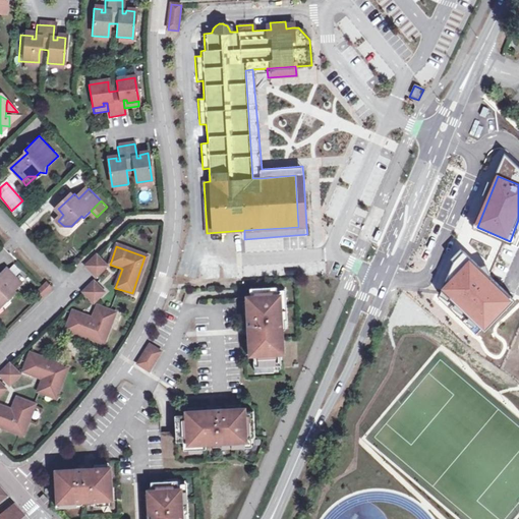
[(481,338),(517,302),(463,250),(453,262),(441,298),(481,338)]
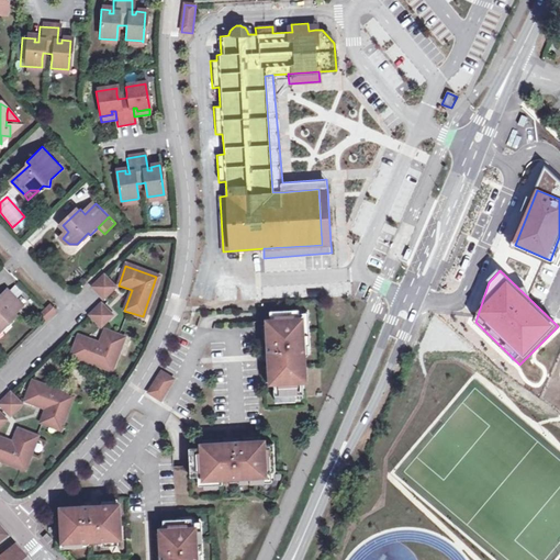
[(103,277),(91,289),(103,301),(114,289),(103,277)]
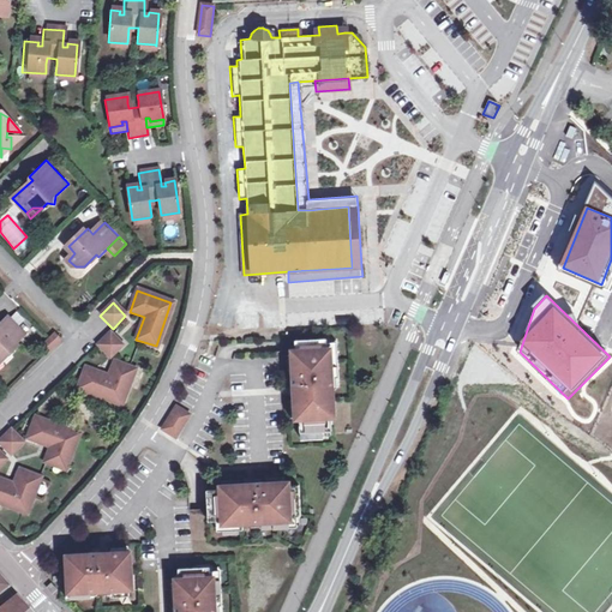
[(0,360),(4,358),(7,363),(23,347),(22,345),(30,336),(12,318),(0,330),(0,360)]
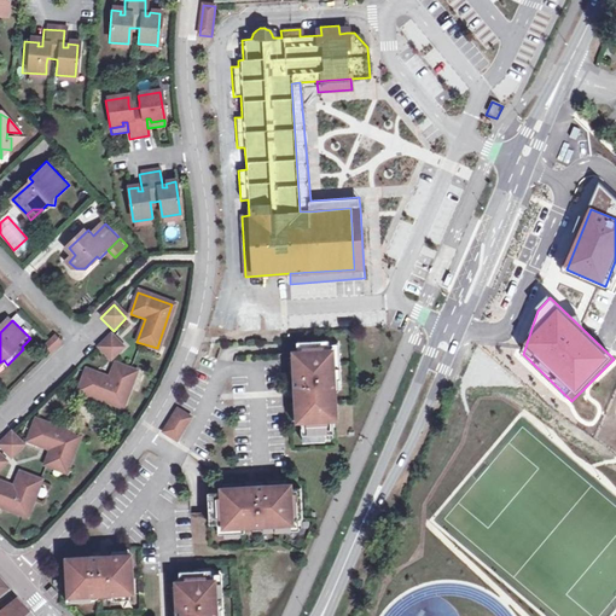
[(123,348),(110,336),(98,348),(110,361),(123,348)]
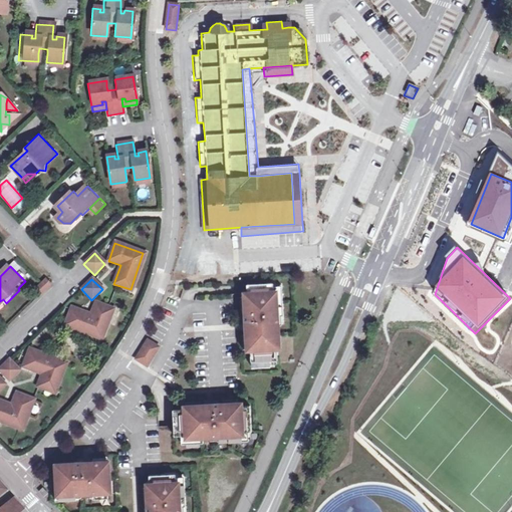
[(51,286),(46,280),(37,289),(43,294),(51,286)]
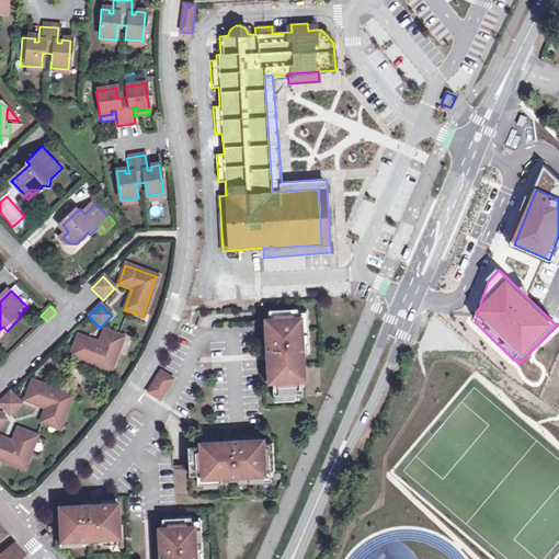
[(298,308),(270,310),(270,320),(267,320),(267,323),(269,340),(269,343),(267,343),(267,346),(269,352),(270,353),(271,360),(271,365),(272,381),(274,381),(275,395),(276,395),(303,394),(304,392),(303,380),(306,379),(304,355),(301,318),(299,318),(298,310),(298,308)]
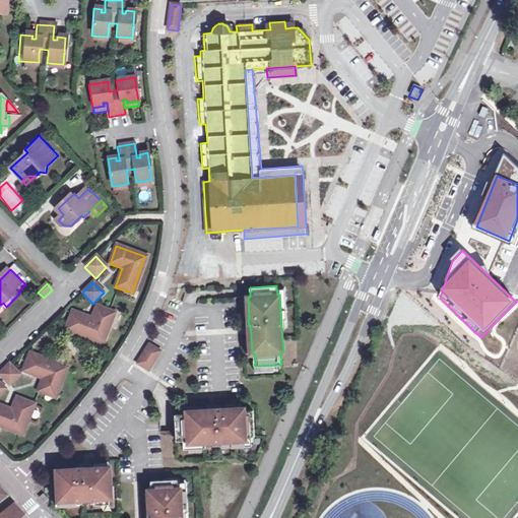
[(282,286),(276,287),(277,295),(279,295),(281,329),(285,328),(284,319),(287,319),(285,288),(283,289),(282,286)]
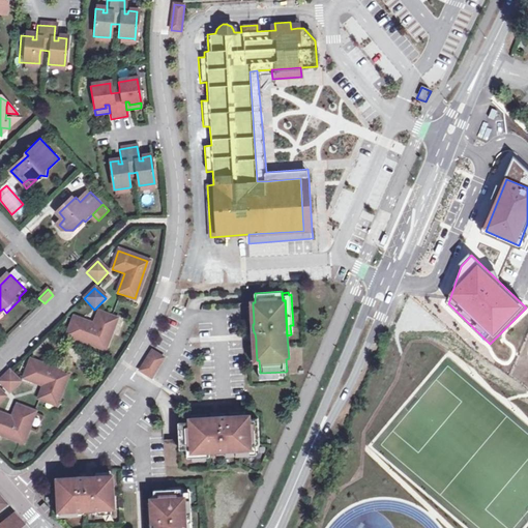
[(74,320),(68,338),(106,350),(116,320),(98,314),(94,326),(74,320)]
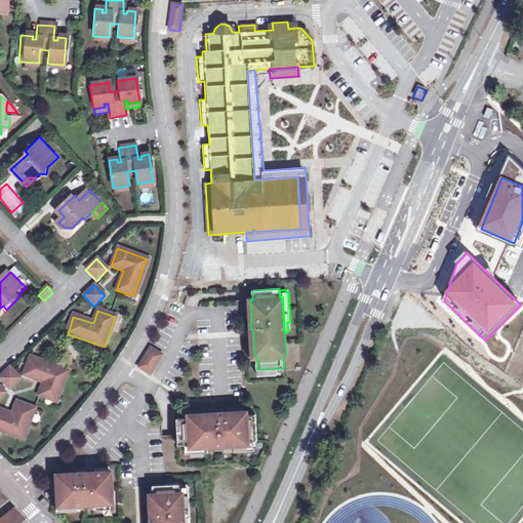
[(163,355),(152,348),(139,367),(152,375),(163,355)]
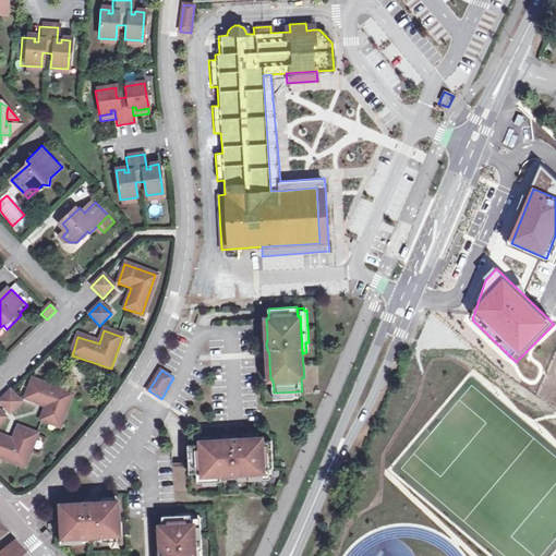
[(73,397),(34,384),(27,402),(49,409),(44,423),(62,430),(73,397)]
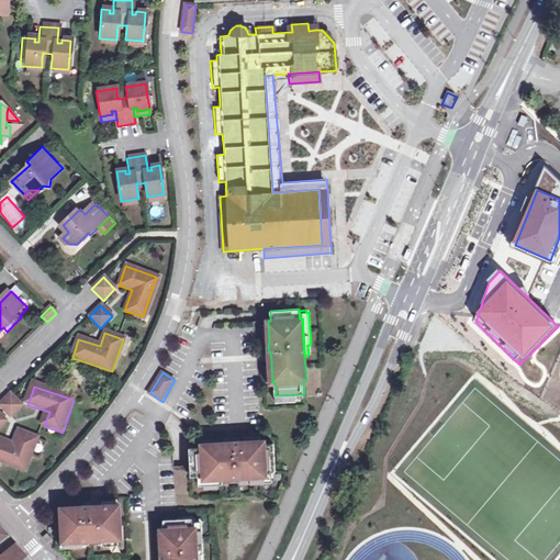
[(23,406),(11,394),(0,404),(0,406),(11,417),(23,406)]
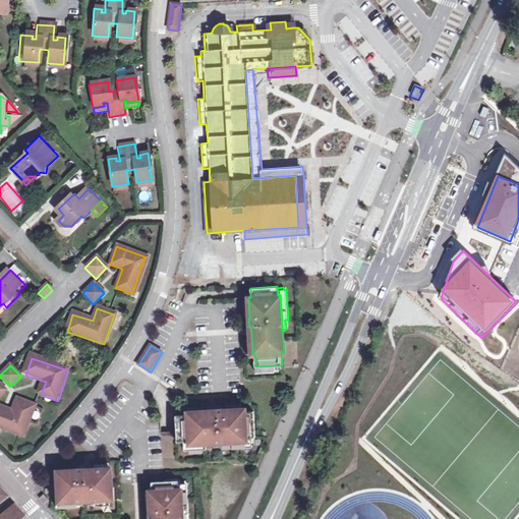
[(0,428),(25,439),(37,408),(19,402),(14,415),(0,409),(0,428)]
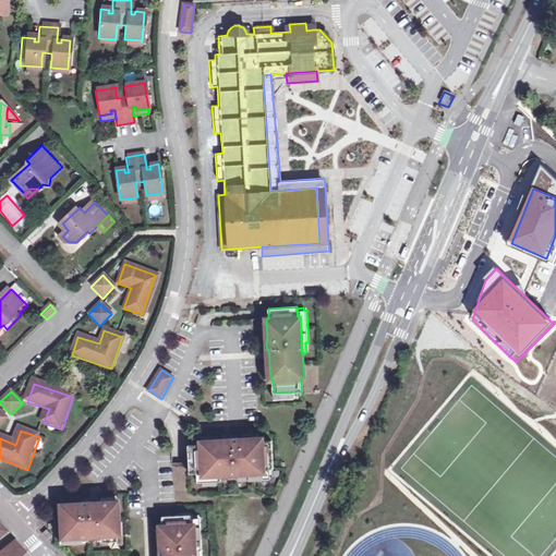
[(266,470),(276,469),(274,440),(264,440),(264,437),(261,438),(244,439),(241,439),(241,438),(238,438),(232,438),(232,437),(225,437),(225,440),(219,442),(203,443),(202,443),(203,445),(190,446),(192,474),(200,474),(205,474),(205,476),(222,475),(230,475),(266,472),(266,470)]
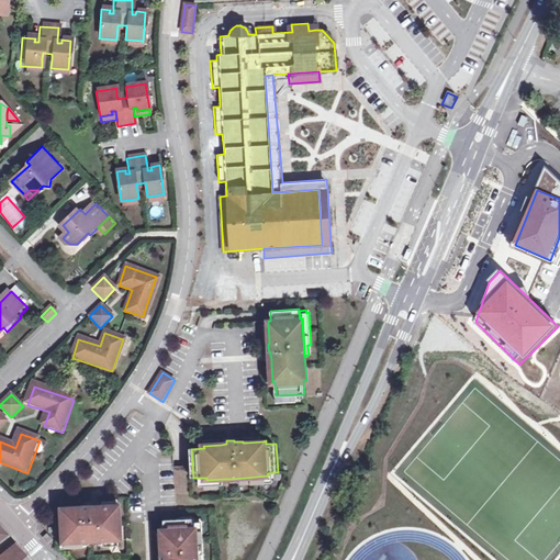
[(268,476),(232,479),(232,483),(243,482),(243,484),(276,482),(276,480),(278,479),(278,472),(268,473),(268,476)]
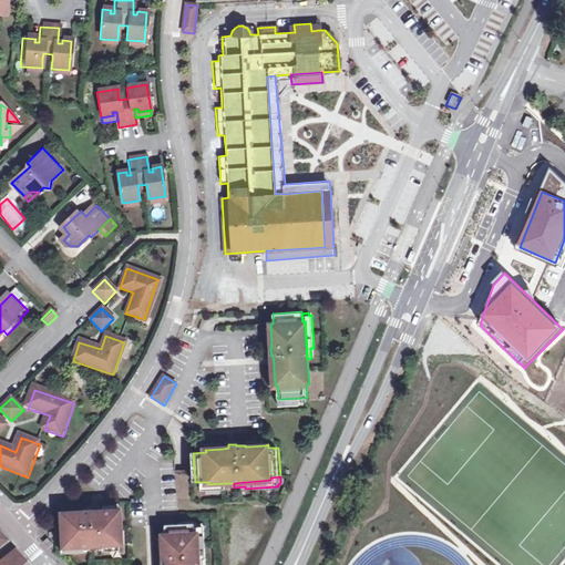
[(208,482),(203,482),(203,492),(227,490),(226,483),(208,484),(208,482)]
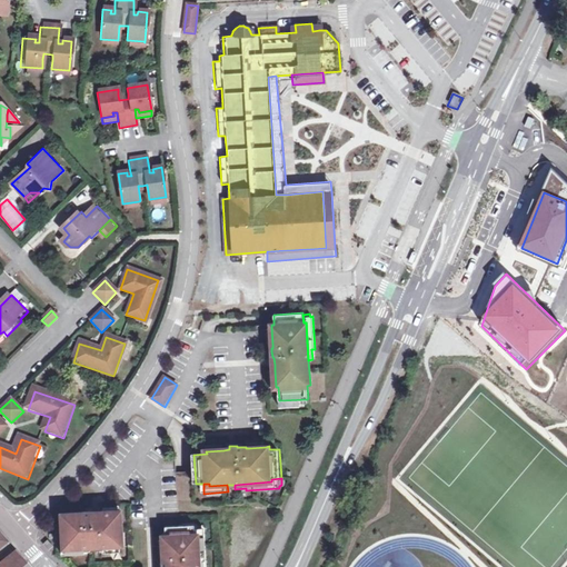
[(67,545),(67,550),(93,548),(100,548),(122,547),(126,547),(123,514),(121,514),(106,514),(102,515),(102,511),(95,511),(95,514),(89,514),(86,514),(86,516),(65,517),(67,545)]
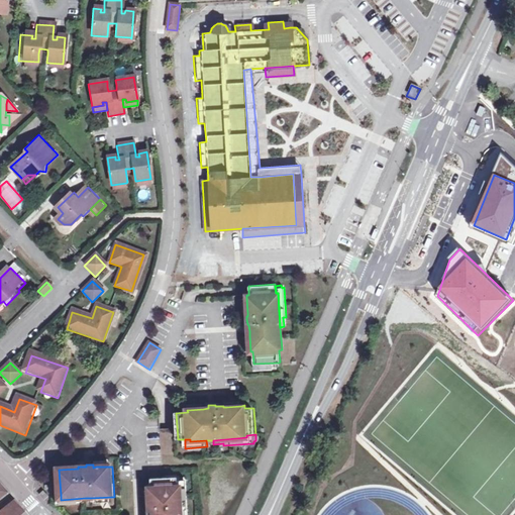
[(168,479),(152,480),(153,488),(150,488),(150,492),(151,507),(151,509),(150,509),(150,513),(150,514),(184,514),(182,486),(180,486),(179,479),(179,478),(168,479)]
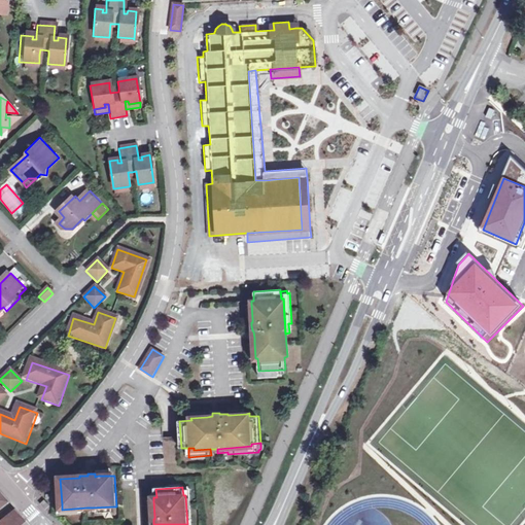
[(185,495),(187,524),(190,524),(190,520),(194,520),(191,489),(189,489),(189,487),(182,488),(183,495),(185,495)]
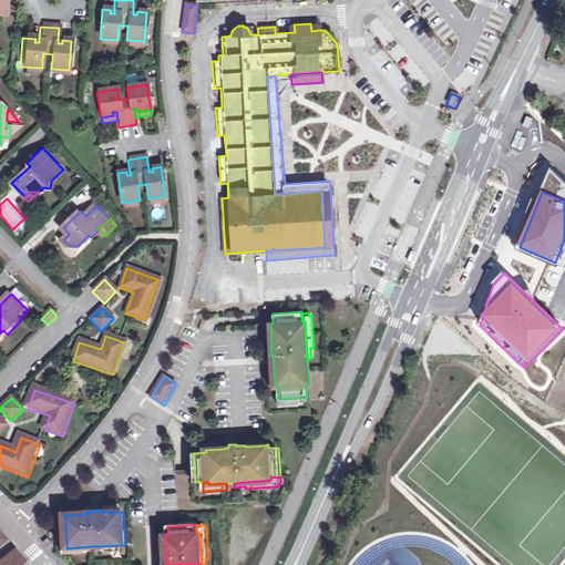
[(67,548),(67,543),(64,543),(65,555),(93,553),(93,546),(67,548)]
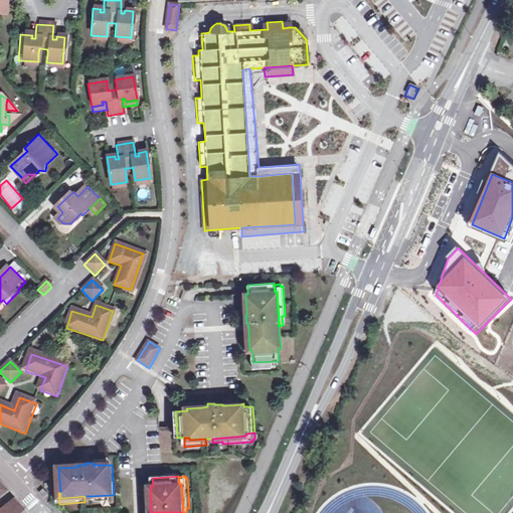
[(24,512),(16,502),(3,512),(24,512)]
